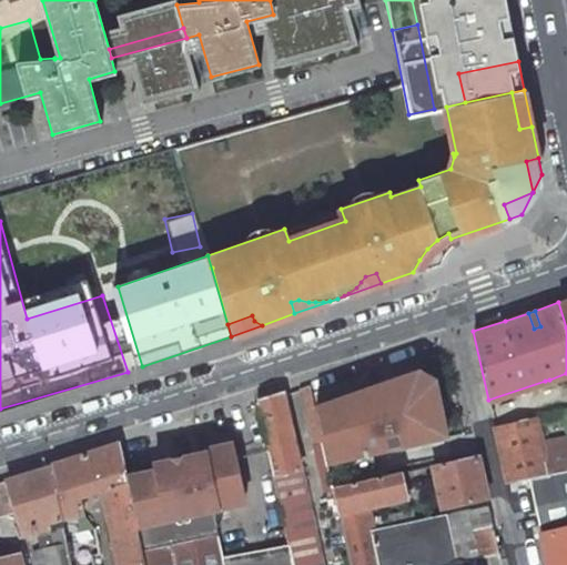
[(322,437),(326,461),(446,433),(434,379),(419,370),(314,406),(322,437)]
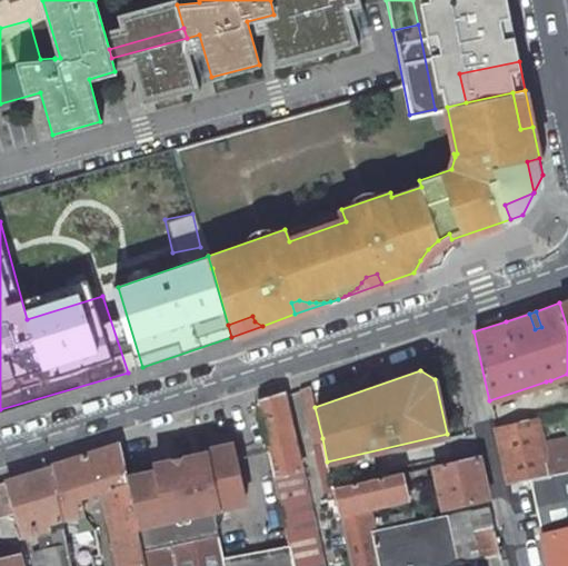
[(312,440),(322,438),(315,407),(309,383),(301,386),(312,440)]
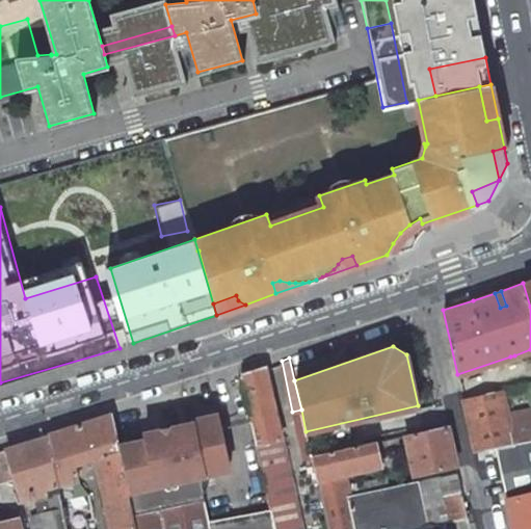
[(297,528),(294,510),(297,509),(282,435),(281,435),(269,385),(273,384),(268,365),(240,374),(269,507),(273,528),(297,528)]
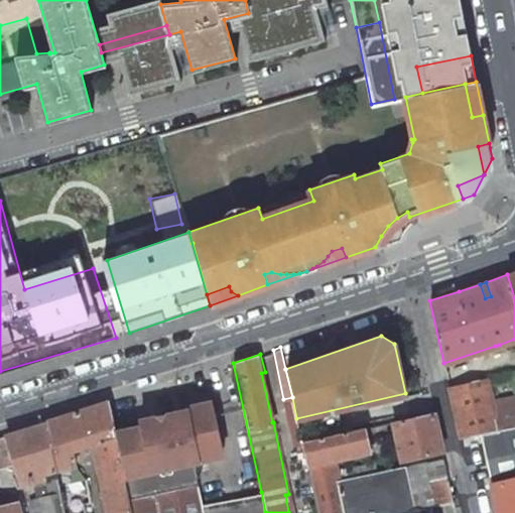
[(514,394),(493,399),(488,379),(448,388),(460,436),(480,432),(514,424),(514,394)]
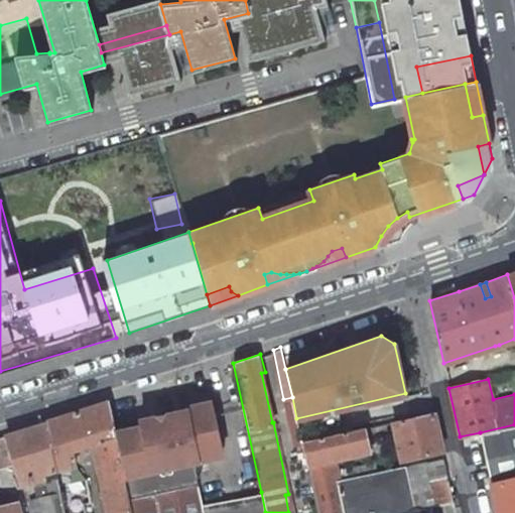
[(290,429),(298,427),(296,418),(292,397),(283,399),(290,429)]
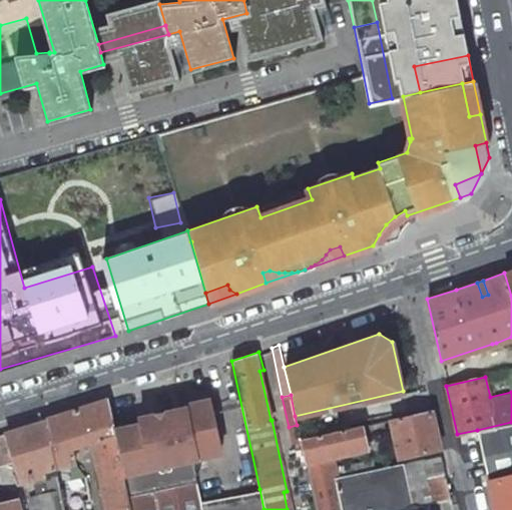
[(220,445),(220,439),(213,408),(211,404),(207,399),(201,398),(196,400),(197,405),(202,430),(194,441),(186,443),(190,457),(197,456),(212,452),(216,450),(220,445)]
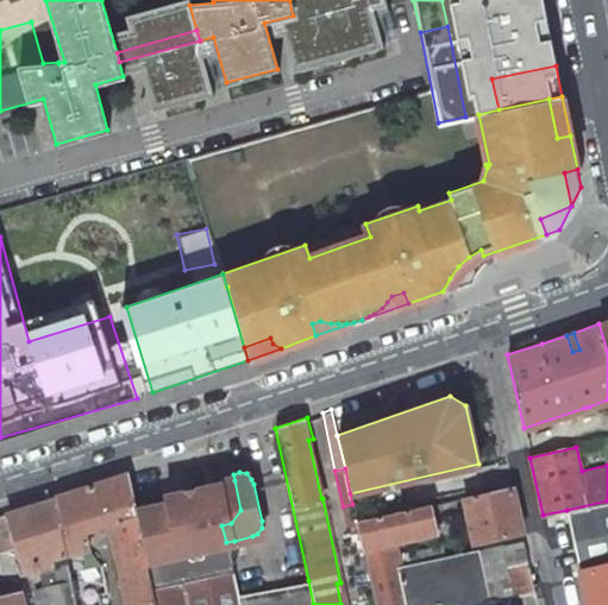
[(155,604),(148,566),(149,566),(138,514),(129,473),(54,496),(62,536),(83,529),(111,521),(127,604),(155,604)]
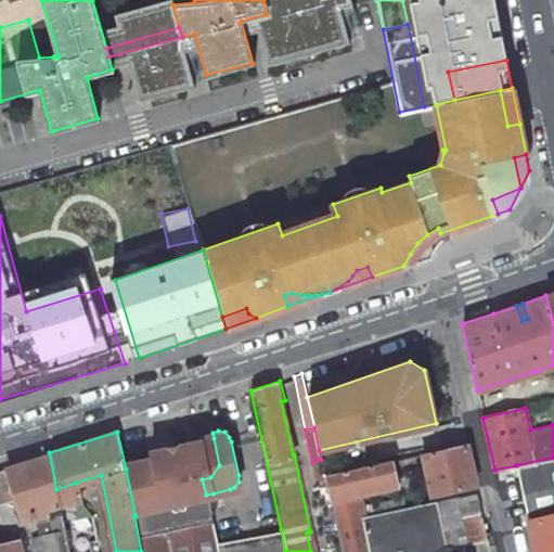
[(216,500),(214,493),(206,495),(202,479),(210,477),(219,465),(214,438),(126,469),(136,516),(134,516),(141,551),(285,551),(281,529),(217,541),(210,512),(211,511),(216,500)]
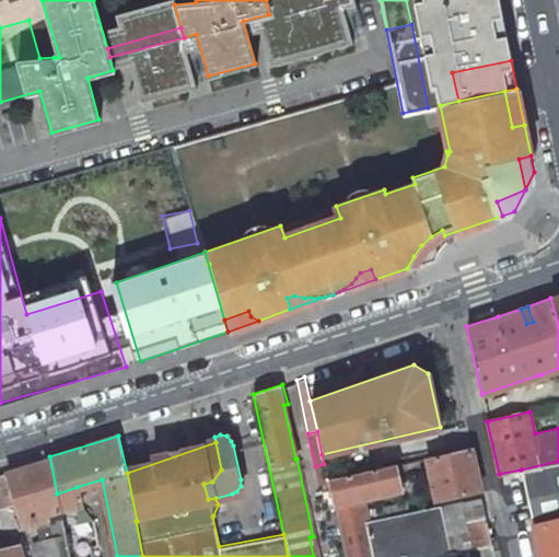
[(480,488),(470,445),(427,455),(435,491),(437,498),(480,488)]
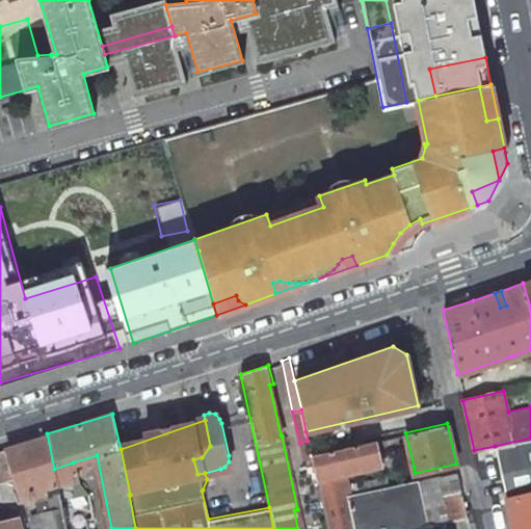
[(21,494),(56,482),(54,469),(47,433),(0,448),(0,480),(15,476),(21,494)]
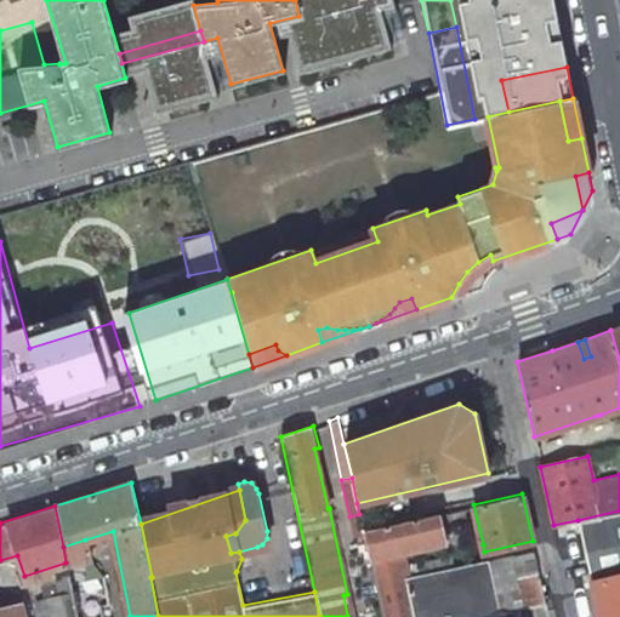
[(619,616),(619,510),(578,520),(598,616),(619,616)]
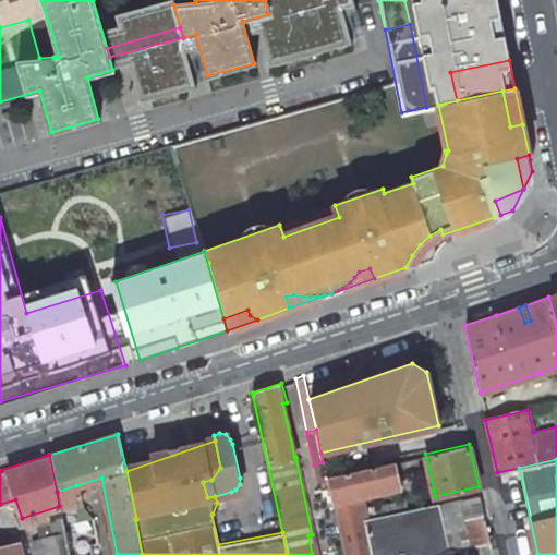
[(398,482),(392,461),(326,475),(343,554),(421,554),(460,546),(491,540),(481,495),(407,511),(366,520),(363,509),(360,491),(398,482)]
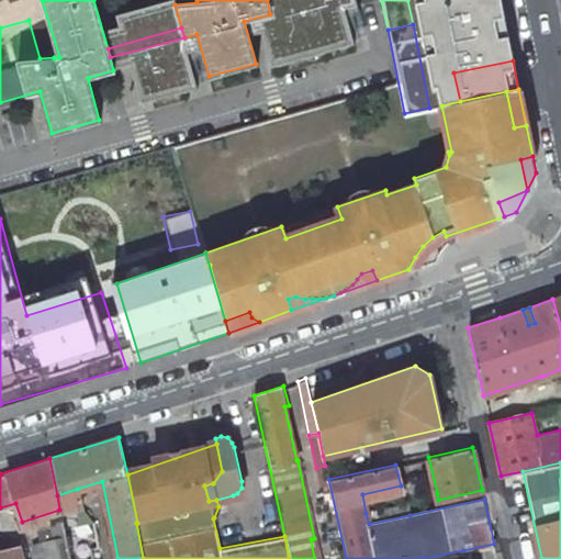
[(59,510),(81,504),(77,489),(57,495),(59,510)]
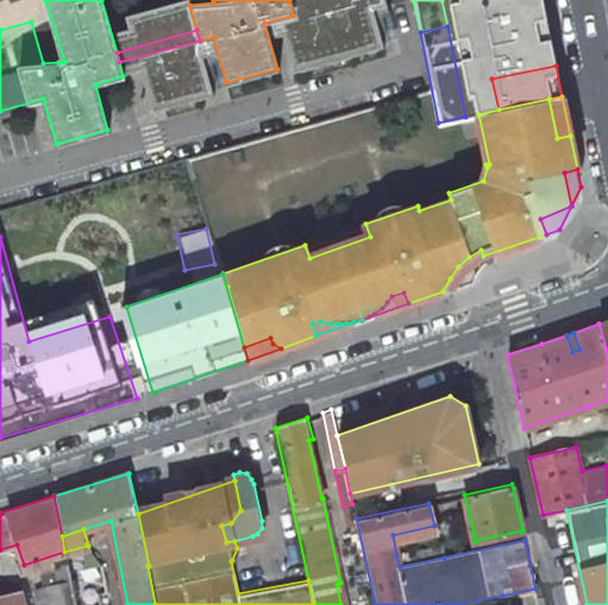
[(444,558),(440,544),(396,555),(400,567),(444,558)]
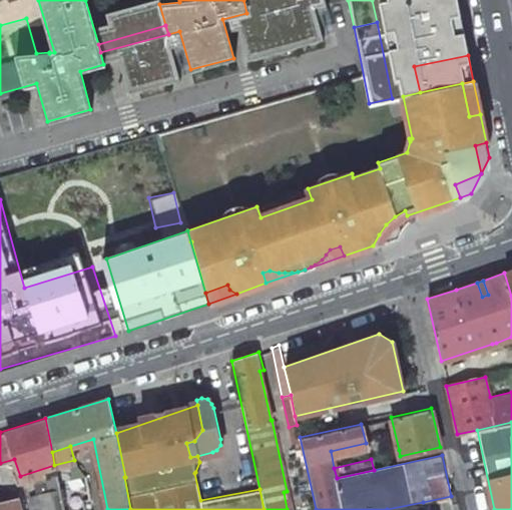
[(63,509),(56,470),(35,477),(36,482),(33,482),(36,493),(28,495),(31,509),(63,509)]
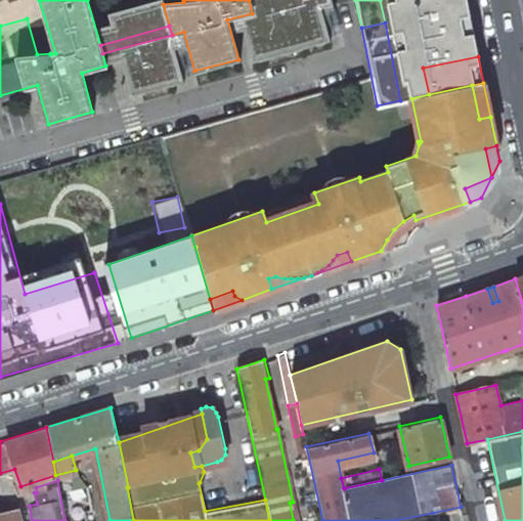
[(17,509),(16,503),(0,507),(0,510),(1,512),(17,509)]
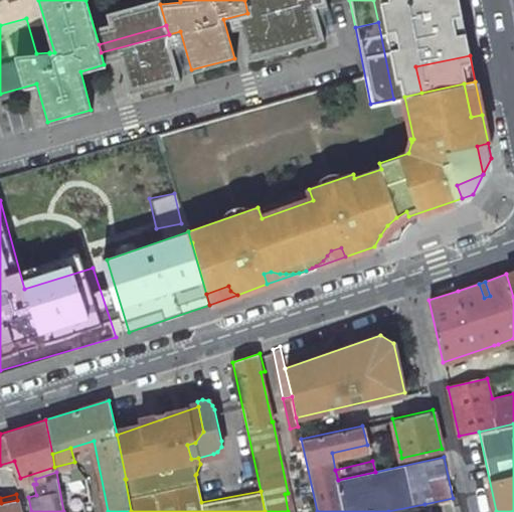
[(84,511),(87,511),(92,511),(89,499),(82,500),(84,511)]
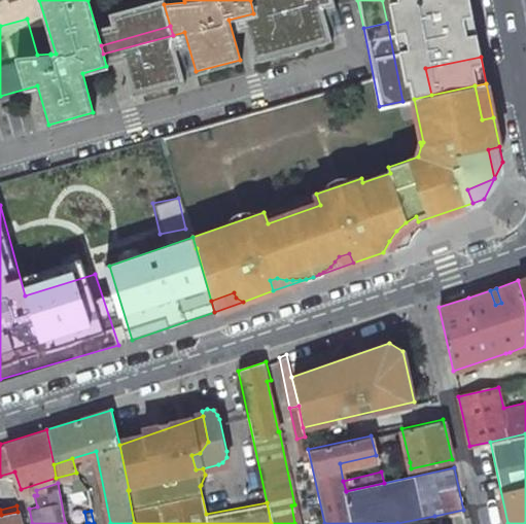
[(21,523),(18,512),(1,515),(0,515),(0,523),(21,523)]
